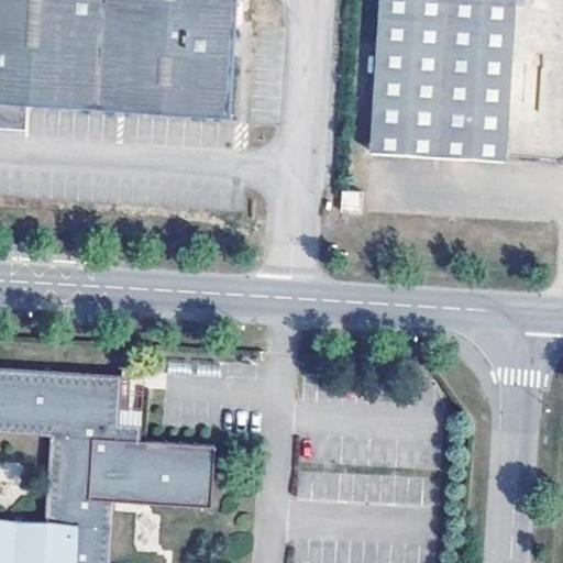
[(0,0),(0,100),(232,116),(239,0),(0,0)]
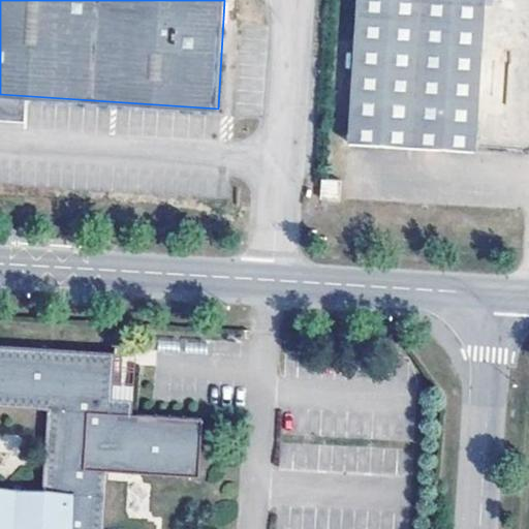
[(477,152),(487,0),(359,0),(350,146),(477,152)]
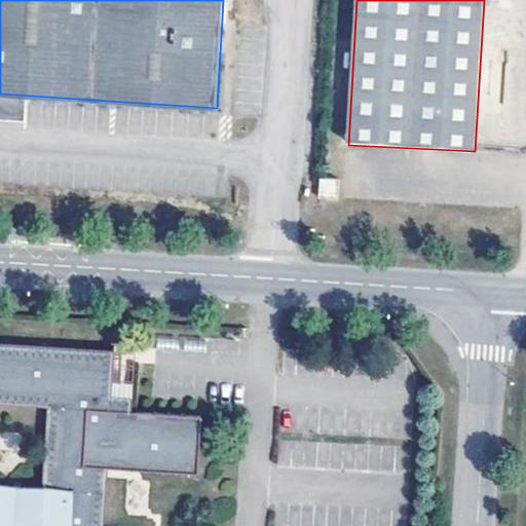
[(341,180),(320,179),(318,197),(339,199),(341,180)]
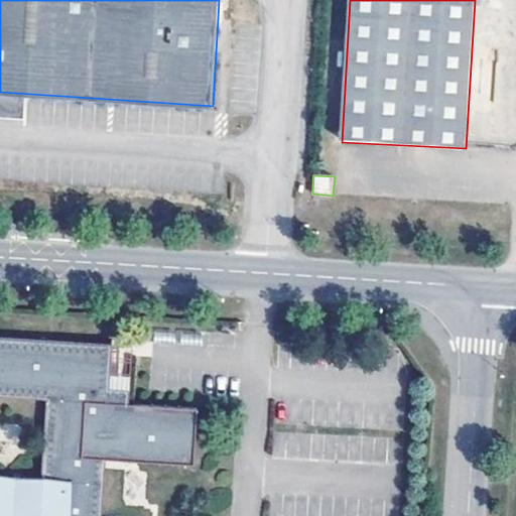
[(197,407),(150,404),(130,403),(130,387),(132,345),(0,337),(0,515),(103,515),(105,460),(195,465),(197,407)]
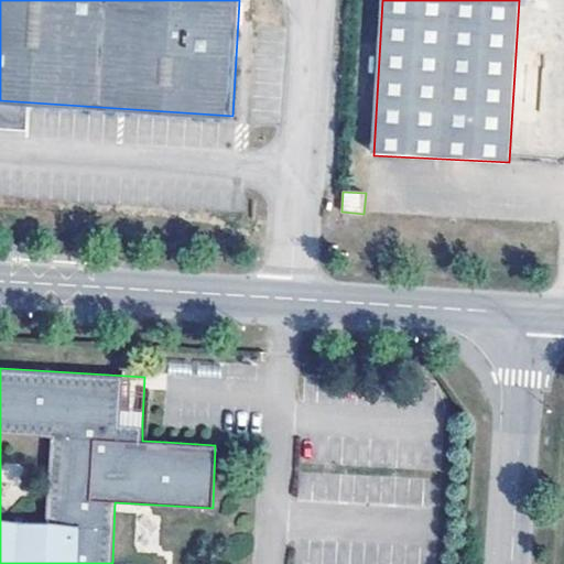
[(142,441),(164,442),(165,424),(142,423),(142,441)]
